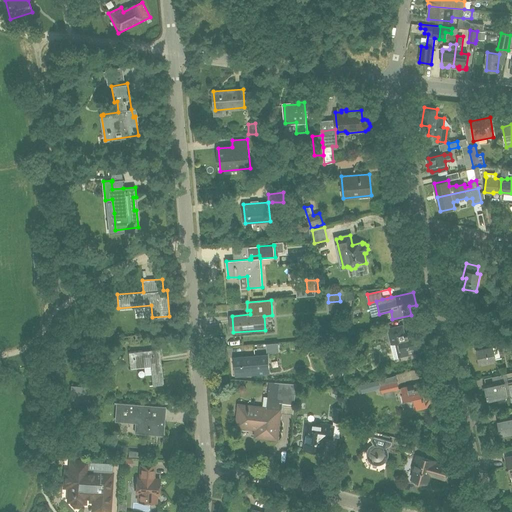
[(404,334),(402,325),(387,329),(391,344),(395,343),(398,357),(422,352),(420,341),(418,342),(416,334),(409,336),(408,333),(404,334)]
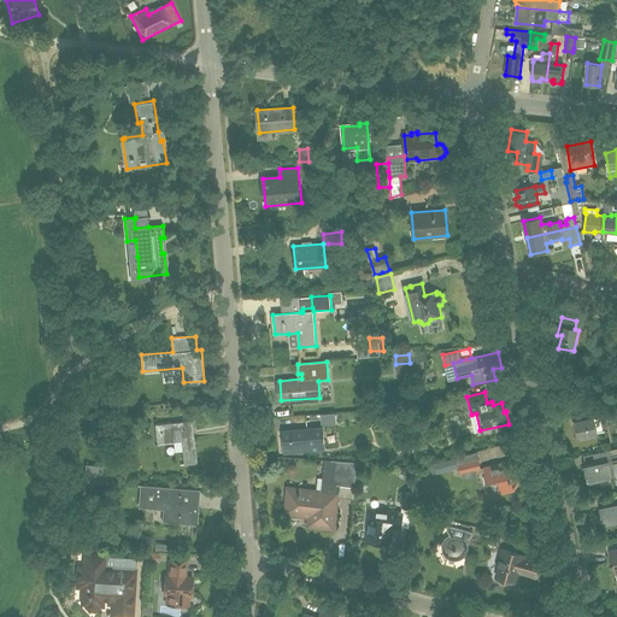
[(616,423),(616,421),(616,413),(597,407),(594,415),(616,423)]
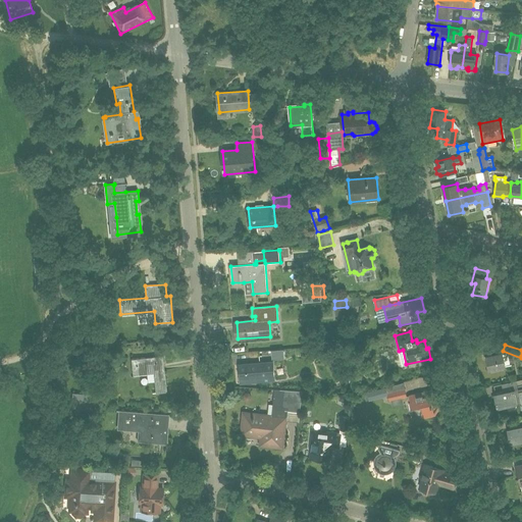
[(270,351),(271,361),(283,360),(283,350),(270,351)]
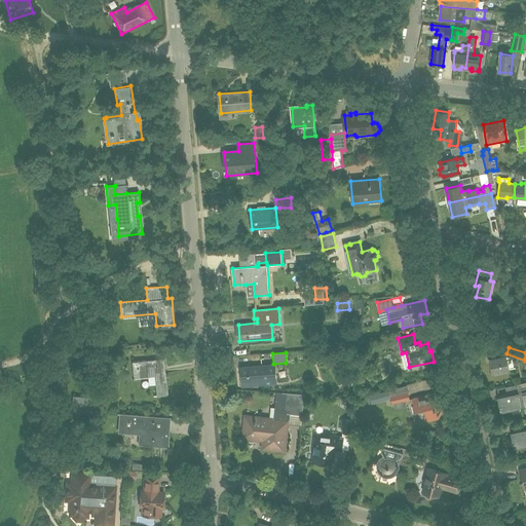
[(493,373),(510,369),(505,354),(490,359),(493,373)]
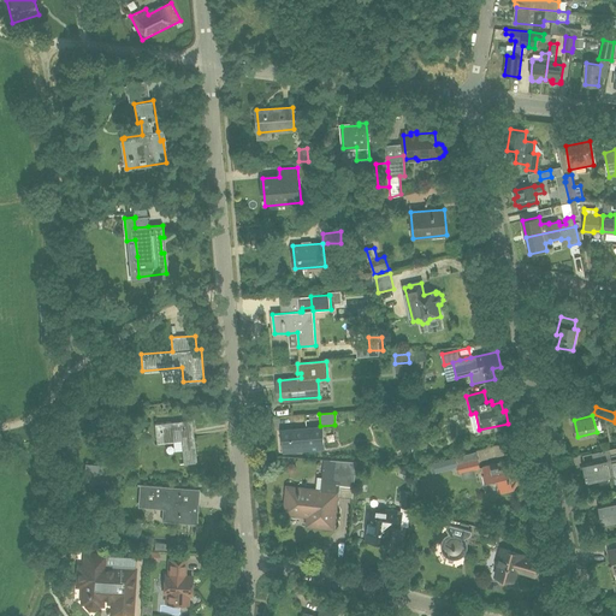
[(196,462),(191,420),(155,424),(158,443),(181,440),(184,463),(196,462)]
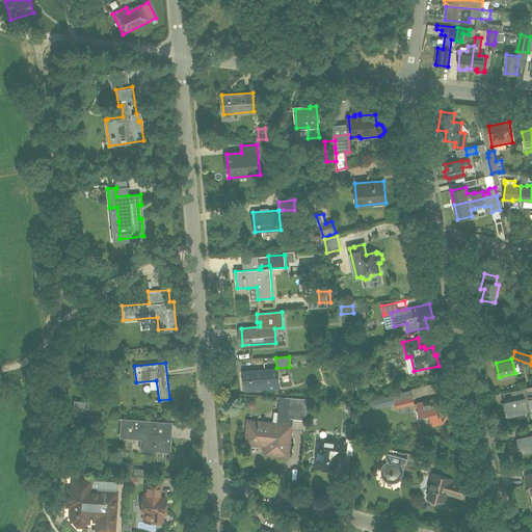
[(245,390),(281,388),(278,369),(244,371),(245,390)]
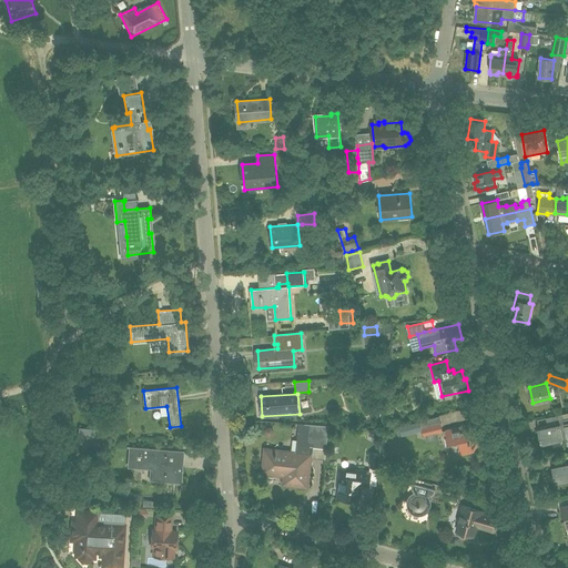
[(563,423),(560,415),(546,418),(547,426),(538,428),(541,443),(564,438),(564,440),(567,439),(567,446),(567,445),(567,425),(565,426),(564,423),(563,423)]
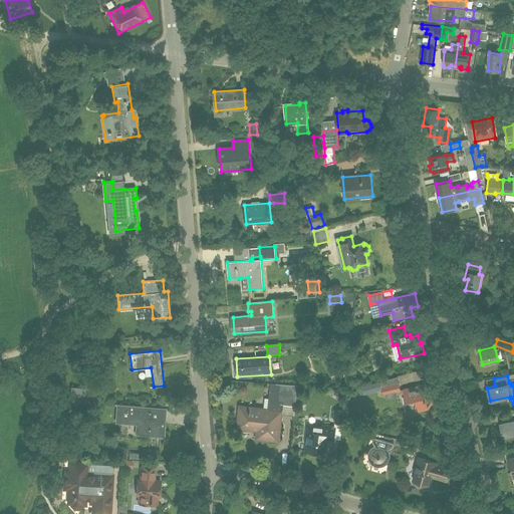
[(364,393),(381,390),(379,381),(362,386),(364,393)]
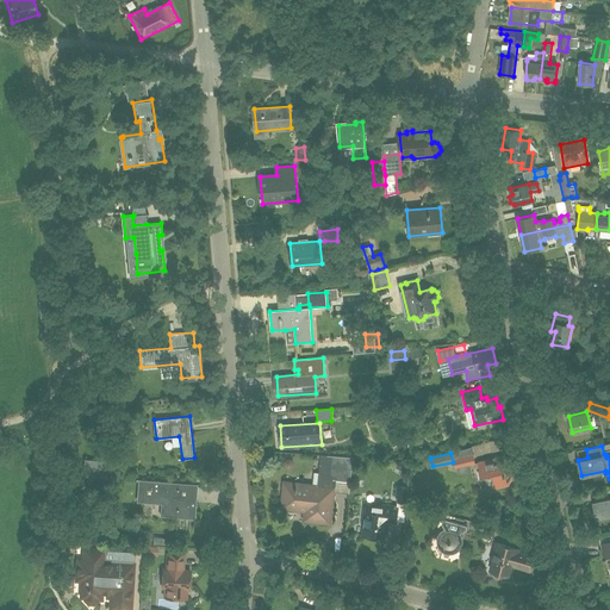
[(286,483),(282,508),(309,510),(307,520),(330,522),(332,499),(334,493),(334,492),(335,480),(350,481),(353,459),(327,455),(321,455),(318,473),(317,486),(312,485),(286,483)]
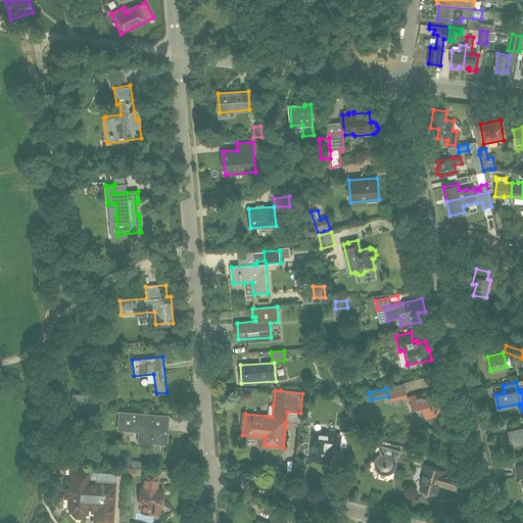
[(407,391),(388,396),(389,401),(392,400),(403,398),(409,397),(407,391)]
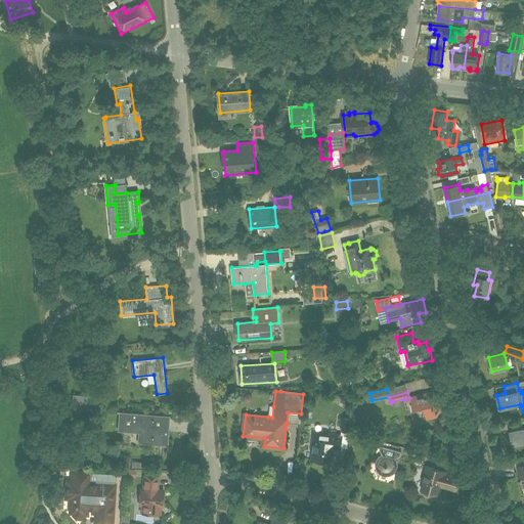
[(432,396),(431,393),(411,397),(413,408),(424,406),(426,419),(436,417),(434,406),(444,404),(442,394),(432,396)]
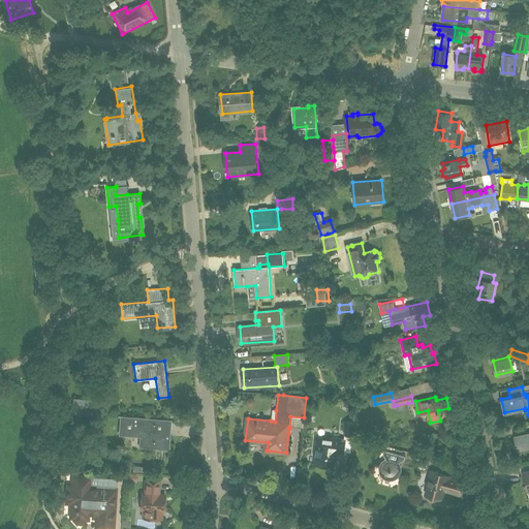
[(72,406),(90,407),(91,406),(96,407),(96,400),(91,399),(91,400),(72,399),(72,406)]
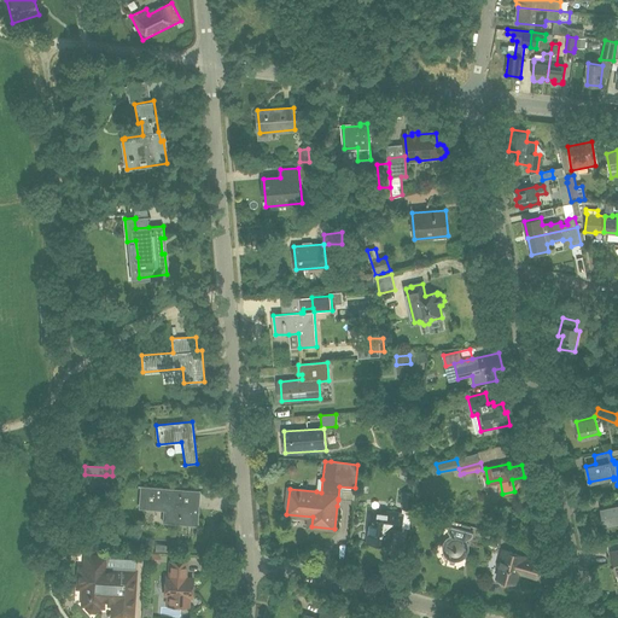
[(105,485),(105,476),(85,474),(83,484),(105,485)]
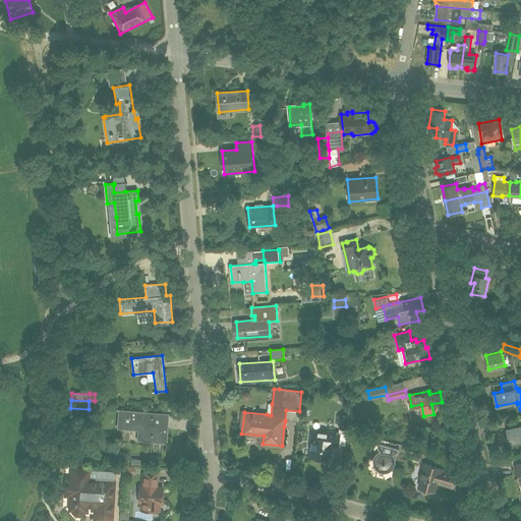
[(167,443),(169,415),(143,413),(143,412),(119,410),(118,427),(141,429),(140,441),(167,443)]
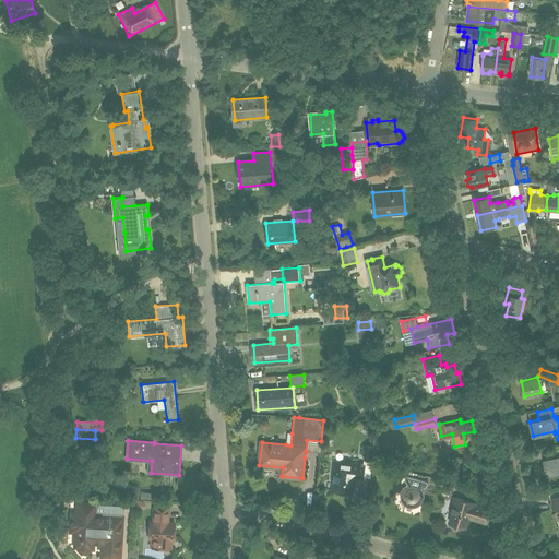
[(372,461),(373,445),(365,444),(364,460),(372,461)]
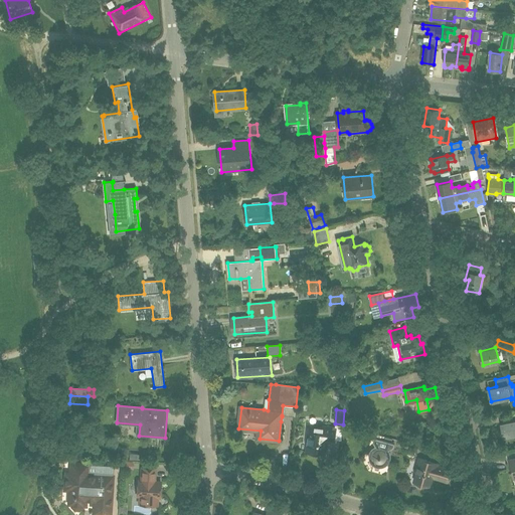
[(504,437),(514,434),(514,420),(501,423),(504,437)]
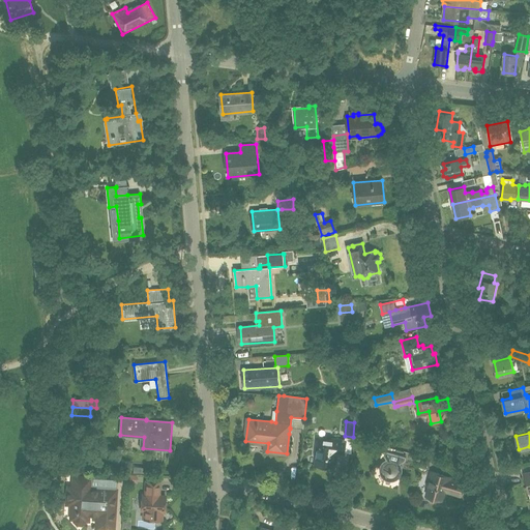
[(345,453),(347,439),(319,436),(317,438),(315,455),(317,455),(316,465),(332,466),(334,451),(345,453)]
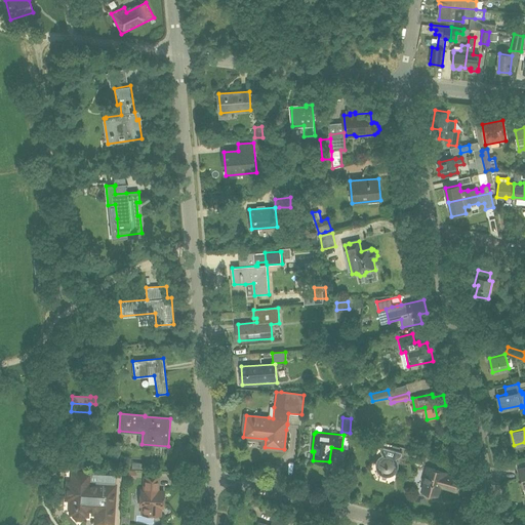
[(350,435),(348,448),(382,458),(379,459),(377,467),(381,474),(389,475),(395,472),(397,465),(407,467),(410,455),(402,453),(404,448),(379,442),(378,446),(364,442),(365,438),(350,435)]
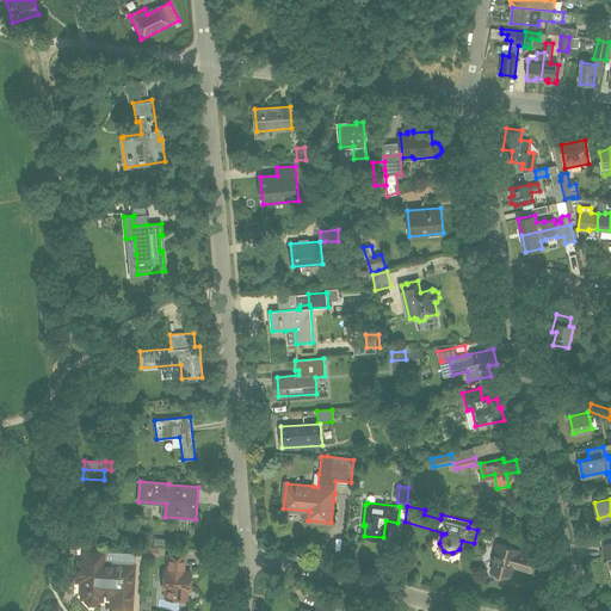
[(532,572),(536,556),(519,551),(519,549),(498,543),(493,560),(494,561),(492,571),(511,576),(513,567),(532,572)]
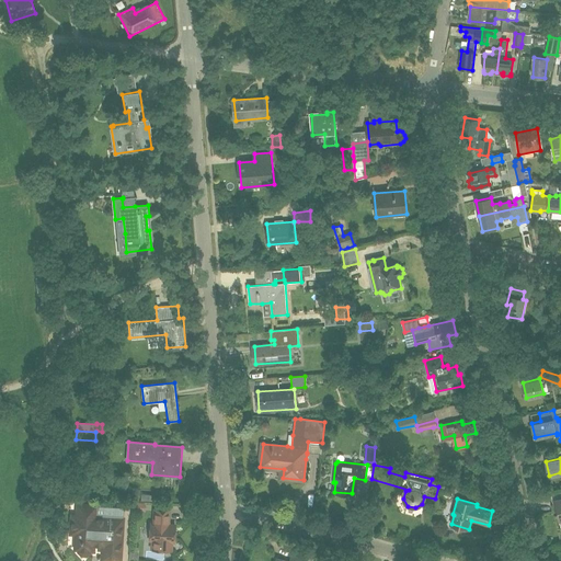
[(145,512),(146,502),(133,502),(132,511),(145,512)]
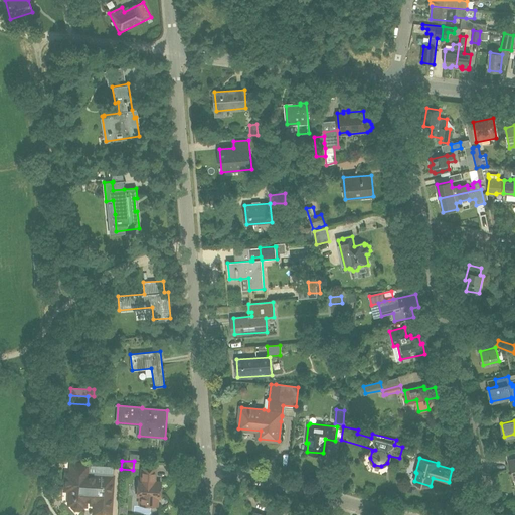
[(69,462),(68,473),(64,472),(62,491),(70,492),(70,503),(72,503),(72,506),(75,509),(80,509),(83,507),(84,498),(96,499),(95,513),(97,513),(98,514),(102,514),(103,513),(112,514),(114,475),(99,474),(99,464),(69,462)]
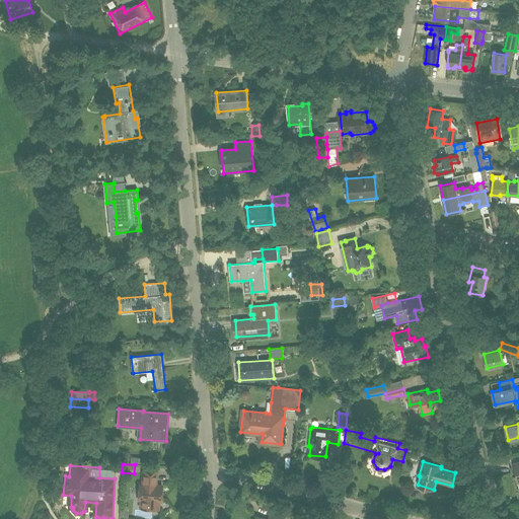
[(157,485),(158,471),(144,470),(143,485),(140,484),(139,500),(142,500),(141,508),(159,509),(160,501),(162,501),(163,486),(157,485)]
